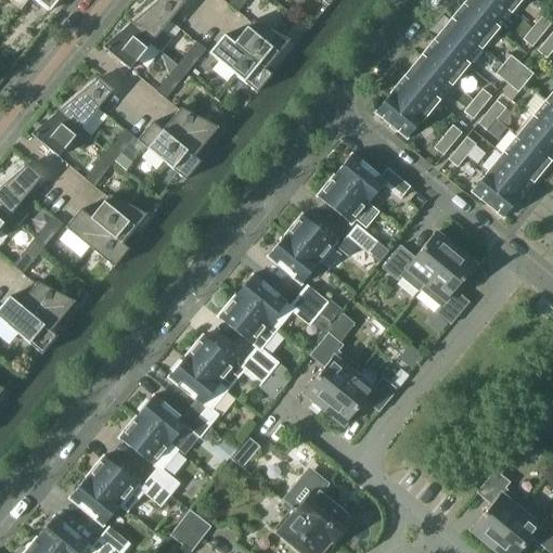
[(38,0),(51,10),(59,0),(38,0)]
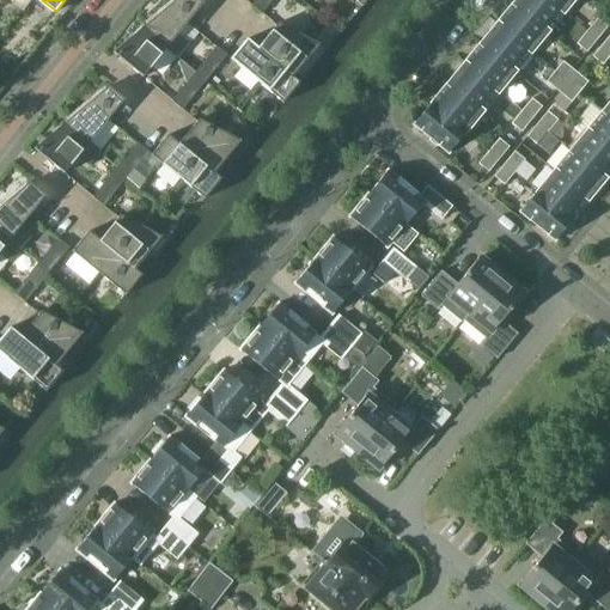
[(176,0),(145,25),(169,46),(169,47),(180,56),(191,42),(180,32),(206,1),(203,0),(176,0)]
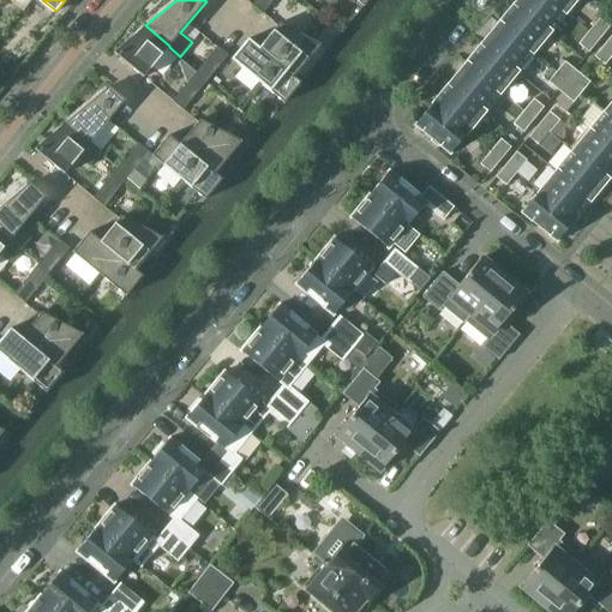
[(256,0),(253,4),(264,12),(274,0),(256,0)]
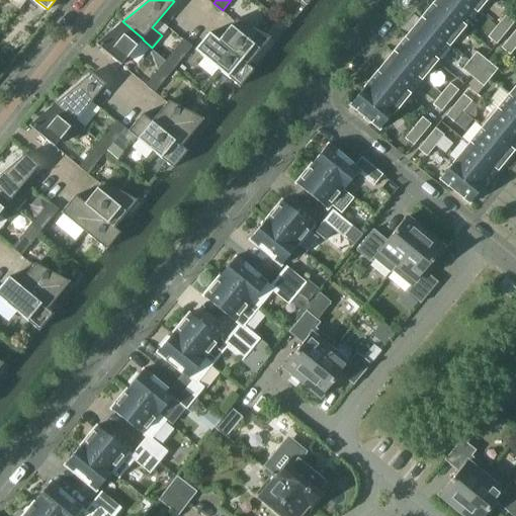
[(479,9),(467,0),(437,0),(436,2),(465,26),(479,9)]
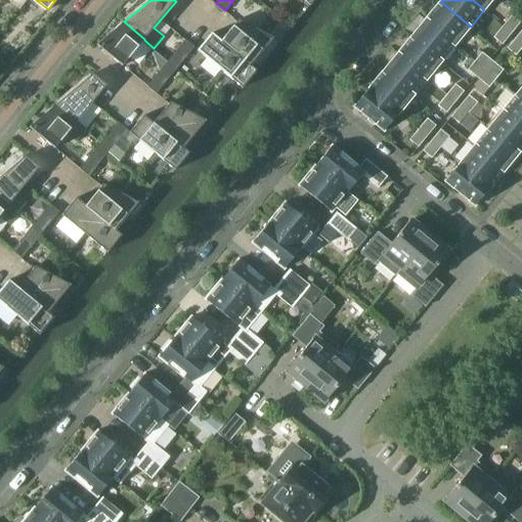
[(473,0),(484,9),(491,0),(473,0)]
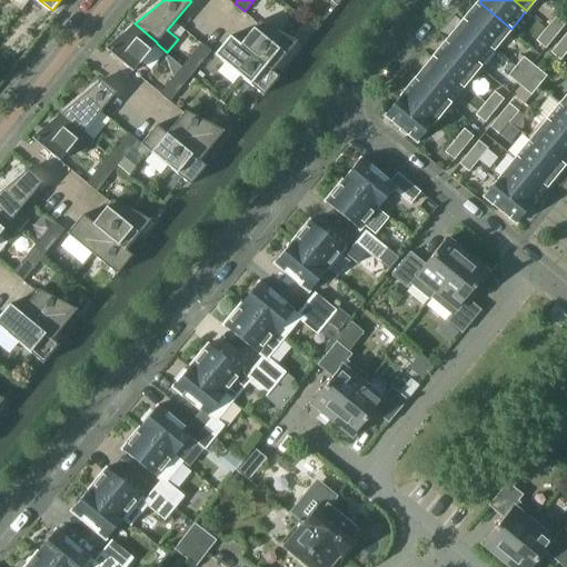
[(479,2),(464,20),(496,47),(511,29),(479,2)]
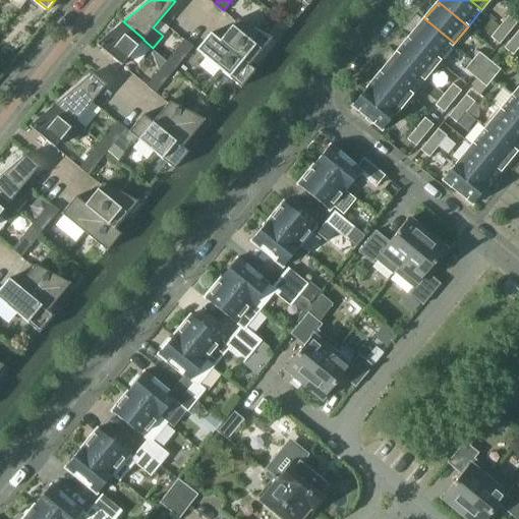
[(502,25),(510,33),(518,22),(518,20),(510,14),(502,25)]
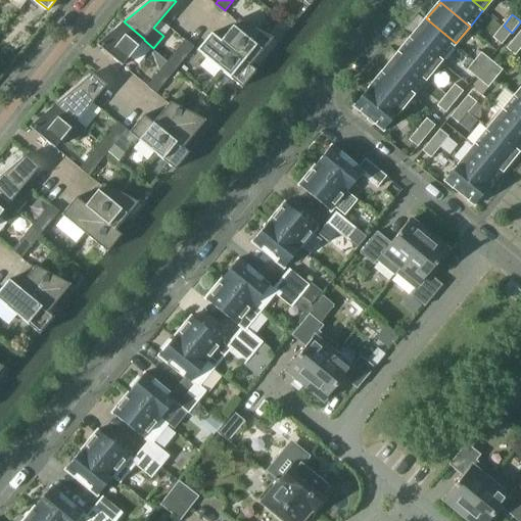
[(239,18),(222,40),(251,64),(252,64),(275,37),(239,18)]
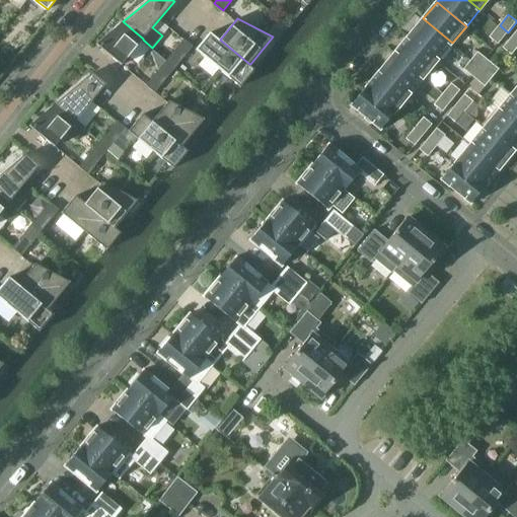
[(423,18),(409,35),(438,60),(452,43),(423,18)]
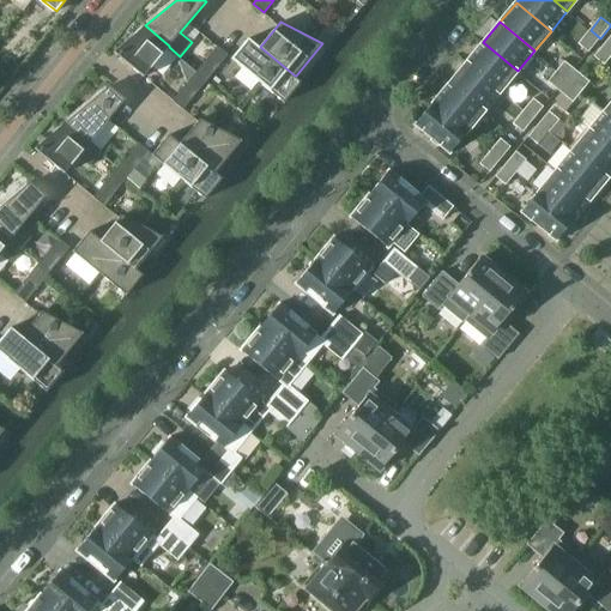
[(169,46),(145,25),(115,50),(145,76),(169,47),(169,46)]
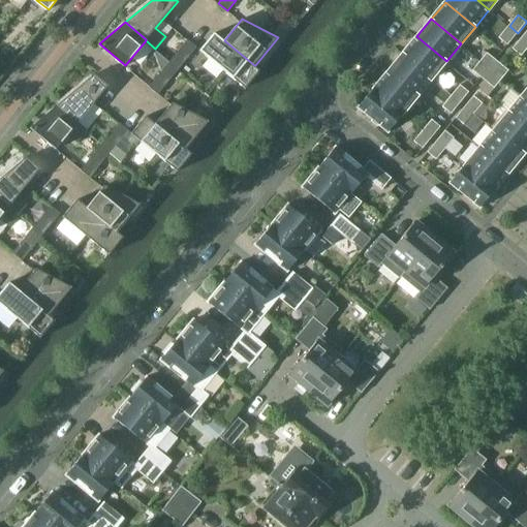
[(509,43),(518,33),(509,26),(500,36),(509,43)]
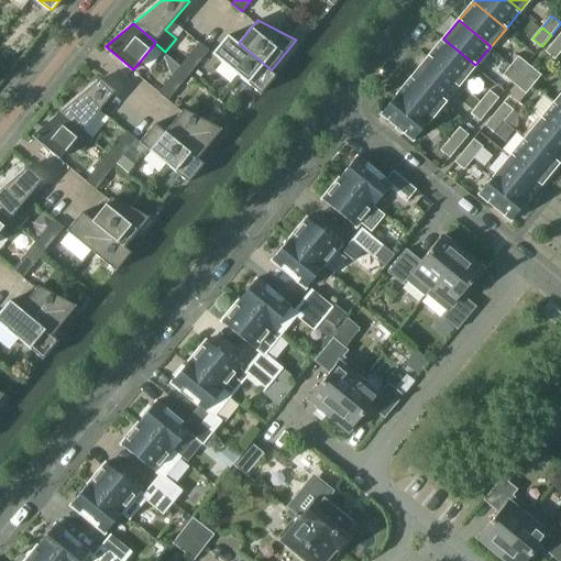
[(277,75),(272,69),(271,69),(239,43),(229,34),(213,53),(263,94),(277,75)]
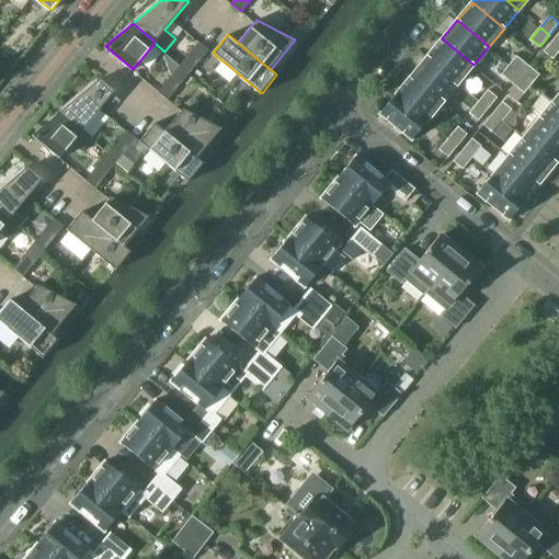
[(442,38),(426,57),(459,83),(474,65),(442,38)]
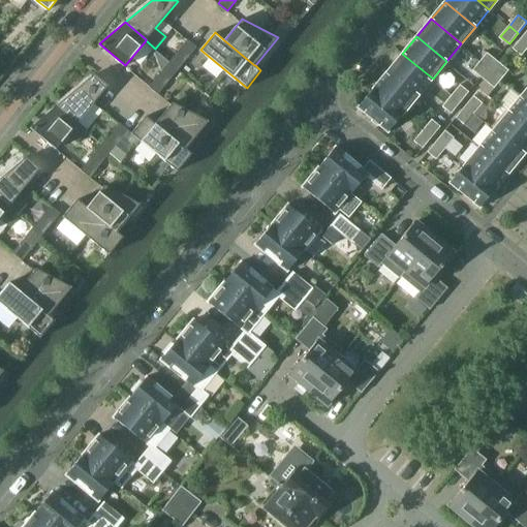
[(523,55),(526,50),(526,39),(523,37),(514,48),(523,55)]
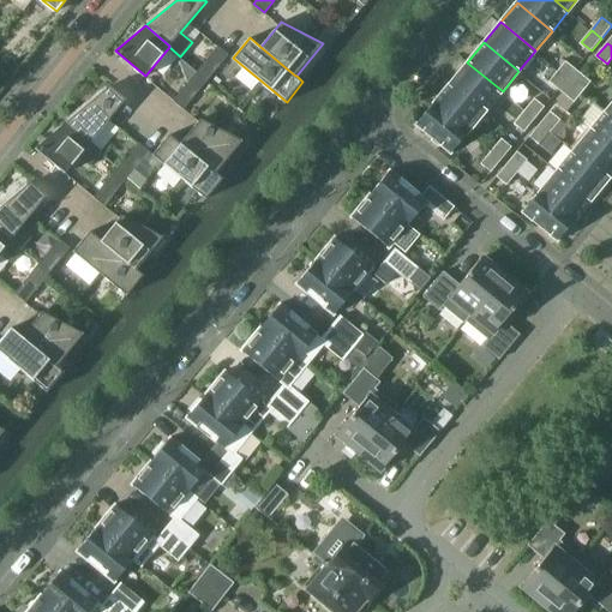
[(210,57),(221,65),(229,54),(220,45),(210,57)]
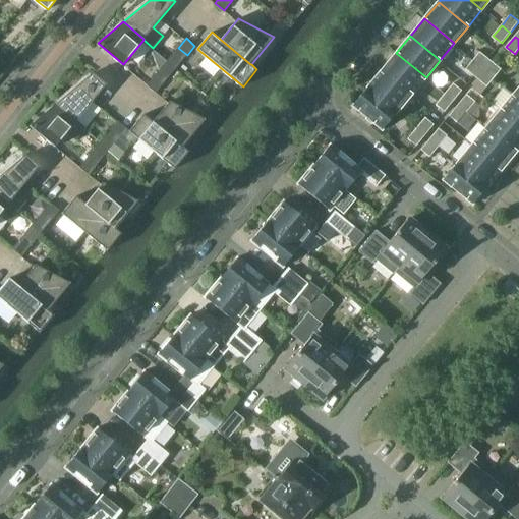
[(176,68),(187,55),(178,48),(167,61),(176,68)]
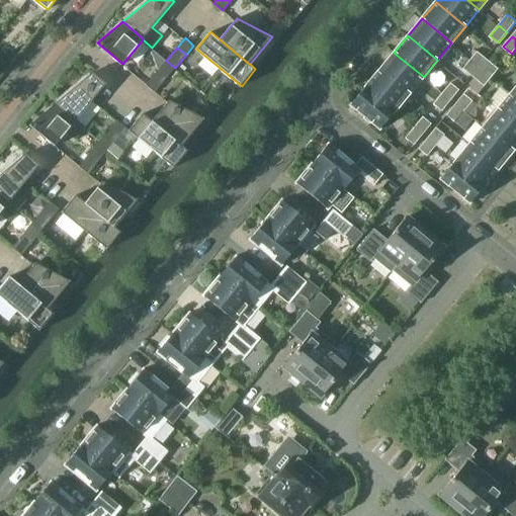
[(479,51),(471,60),(482,68),(489,59),(487,58),(479,51)]
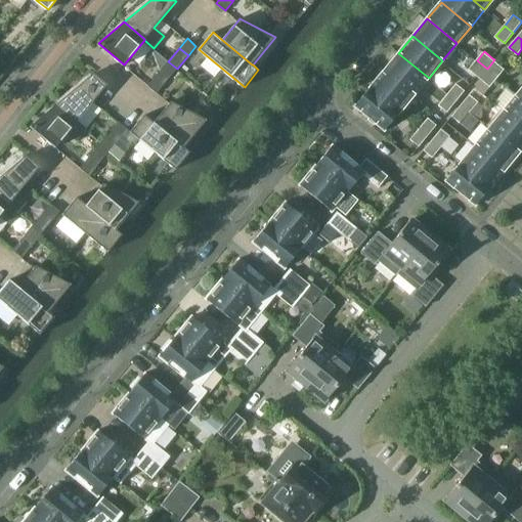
[(398,53),(385,70),(415,94),(429,78),(398,53)]
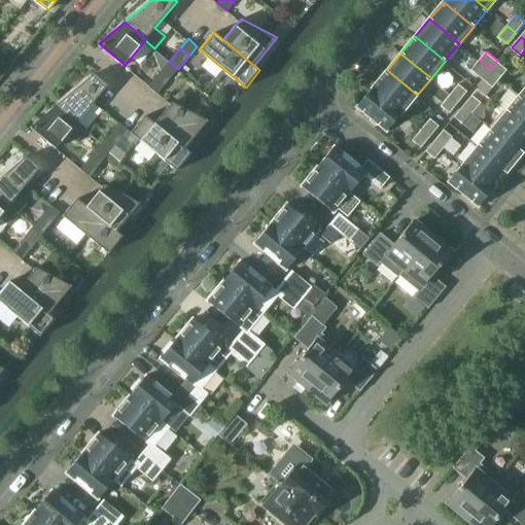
[(497,60),(490,69),(500,78),(508,69),(499,62),(497,60)]
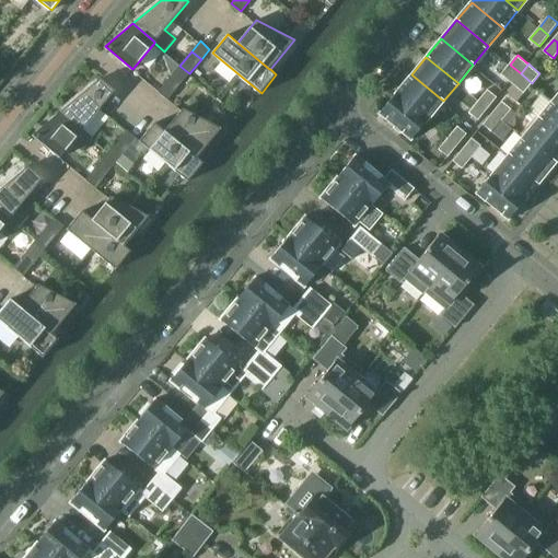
[(511,81),(513,83),(521,73),(510,65),(502,73),(511,81)]
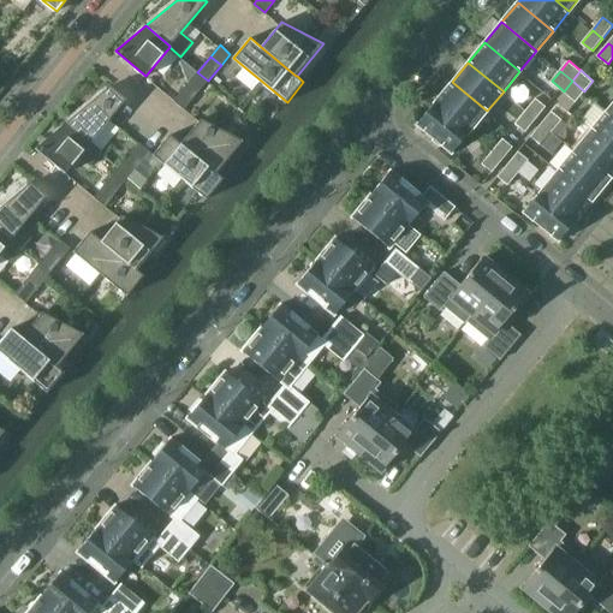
[(197,72),(185,87),(196,95),(208,81),(197,72)]
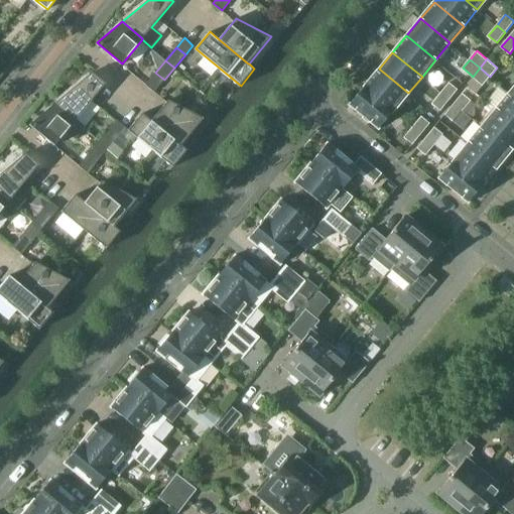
[(483,85),(490,77),(480,68),(473,77),(475,78),(483,85)]
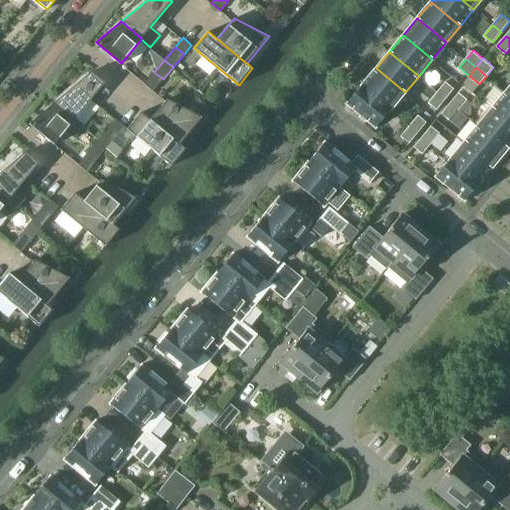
[(376,68),(362,85),(391,109),(405,92),(376,68)]
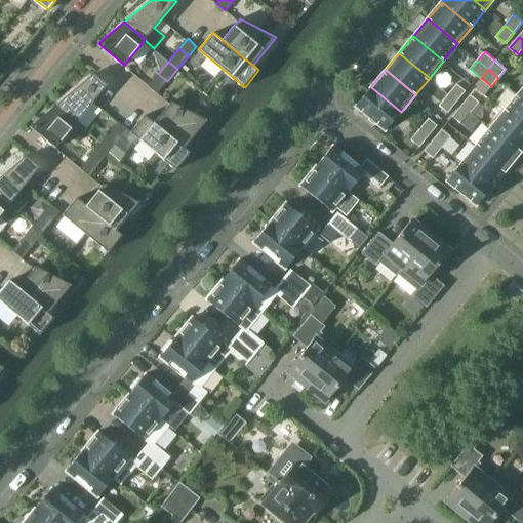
[(77,122),(78,121),(109,84),(94,73),(56,105),(77,122)]
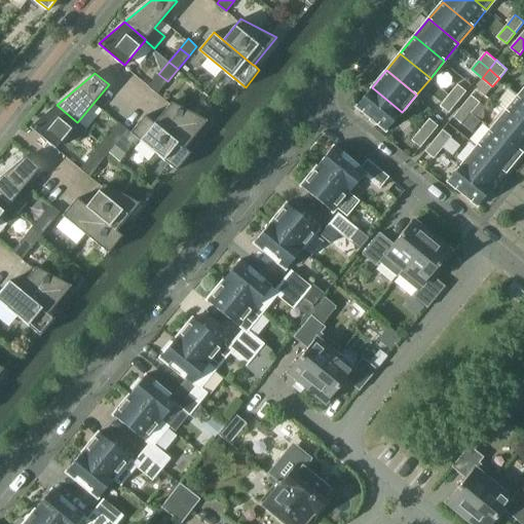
[(167,81),(158,74),(149,85),(158,92),(167,81)]
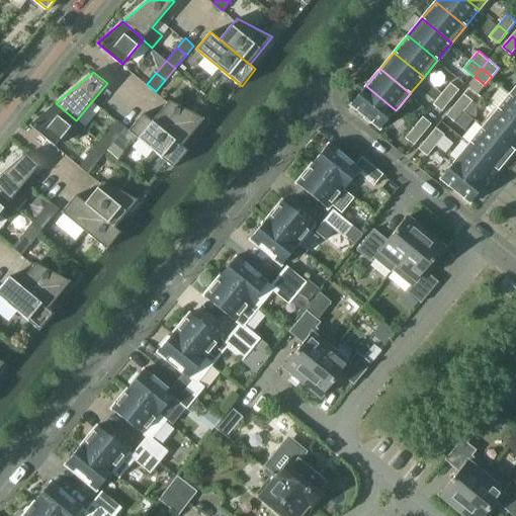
[(451,82),(443,92),(451,99),(460,89),(451,82)]
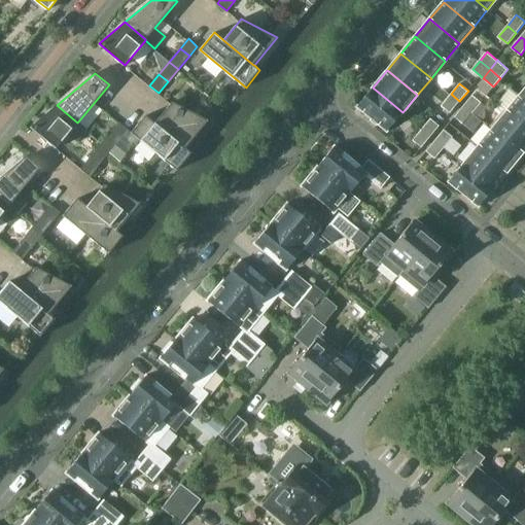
[(403,112),(373,88),(358,106),(388,131),(403,112)]
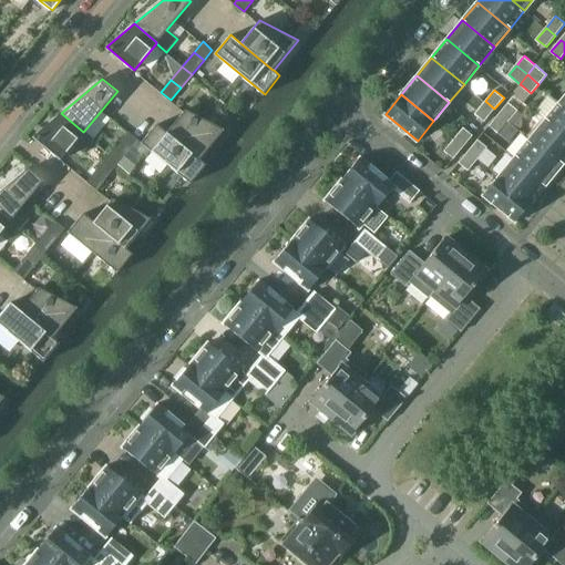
[(485,121),(494,109),(485,101),(475,113),(485,121)]
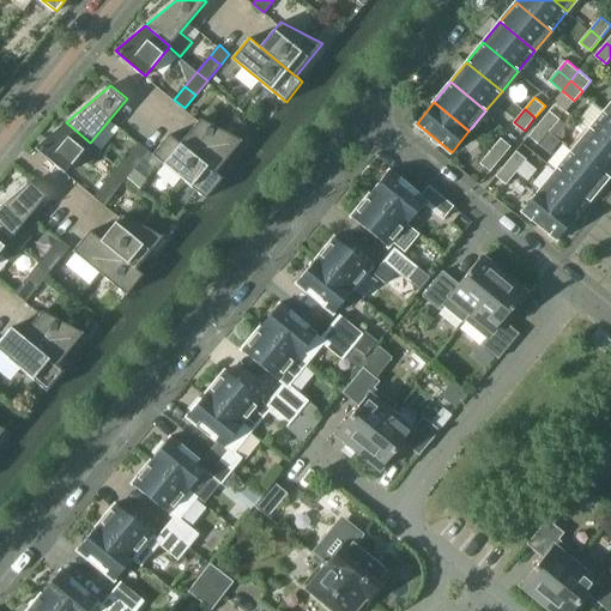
[(590,129),(610,146),(610,113),(606,109),(590,129)]
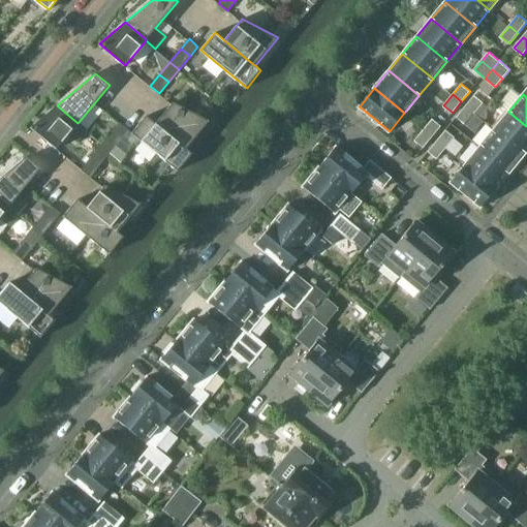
[(475,95),(466,105),(474,113),(484,102),(475,95)]
